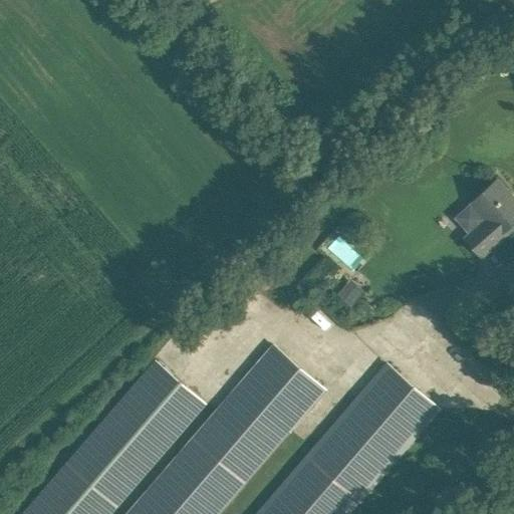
[(513,222),(513,196),(498,178),(471,202),(486,219),(465,237),(482,257),(513,228),(513,225),(512,224),(513,222)]
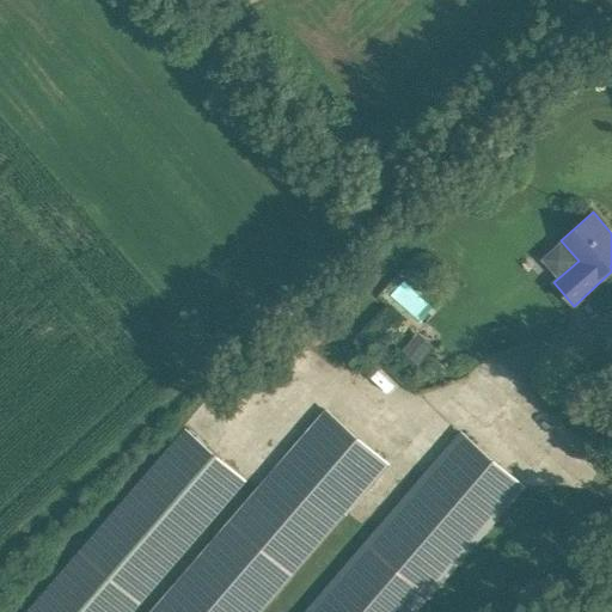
[(420,273),(392,286),(409,319),(435,306),(420,273)]
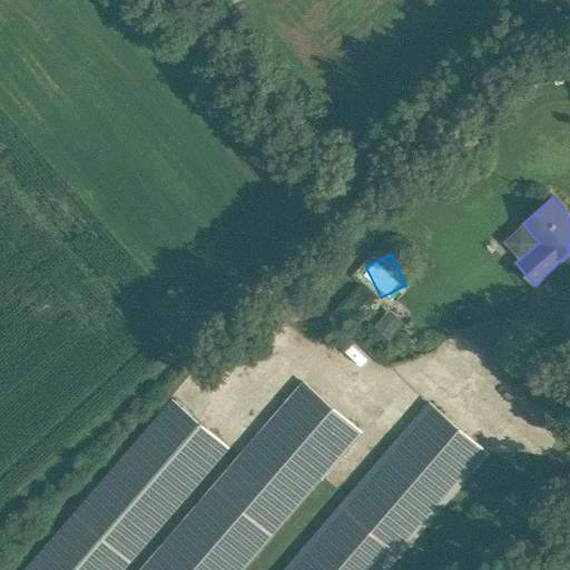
[(138,569),(243,569),(363,432),(303,380),(138,569)]
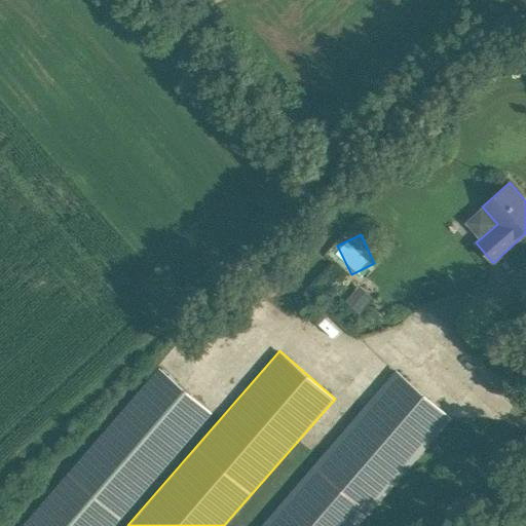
[(114,525),(212,413),(158,367),(20,525),(114,525)]
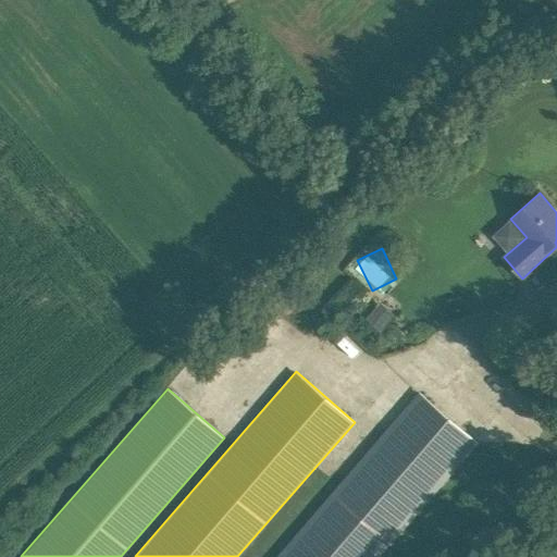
[(281,556),(375,556),(474,443),(421,395),(281,556)]
